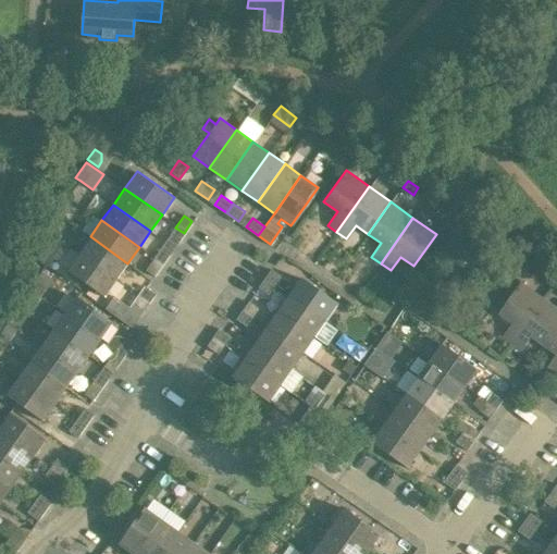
[(27,250),(44,261),(59,238),(42,228),(27,250)]
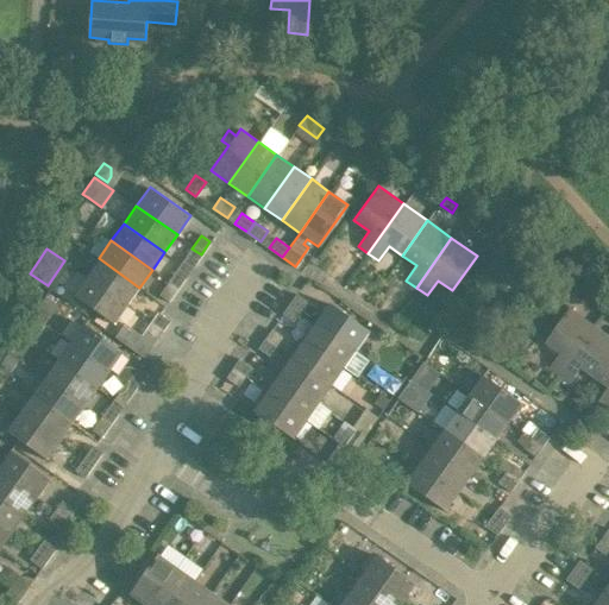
[(193,266),(201,254),(192,249),(183,260),(193,266)]
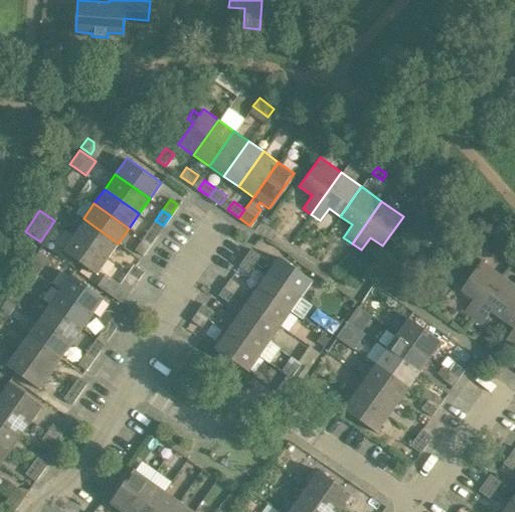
[(72,233),(107,258),(118,243),(83,218),(72,233)]
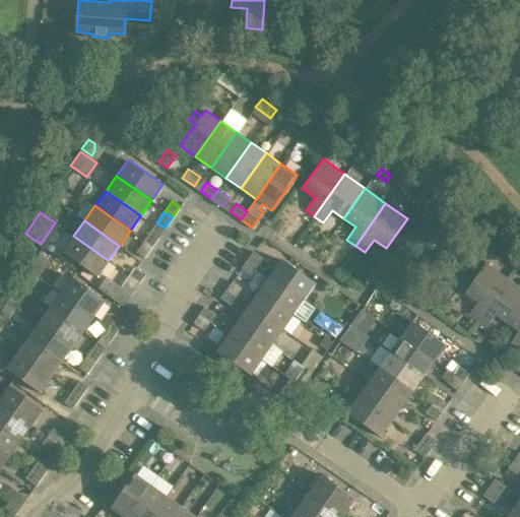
[(151,231),(143,242),(151,247),(158,237),(151,231)]
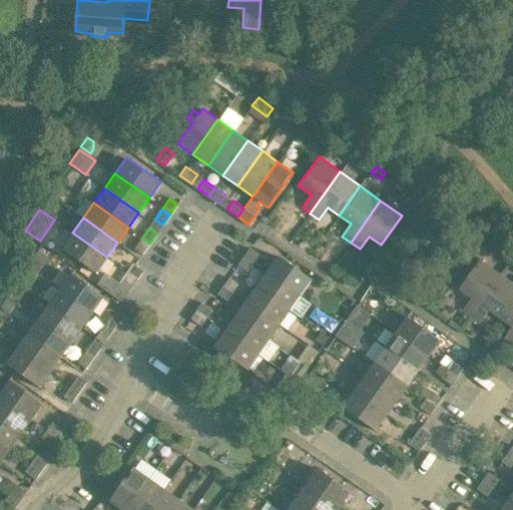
[(95,273),(106,257),(72,232),(61,247),(95,273)]
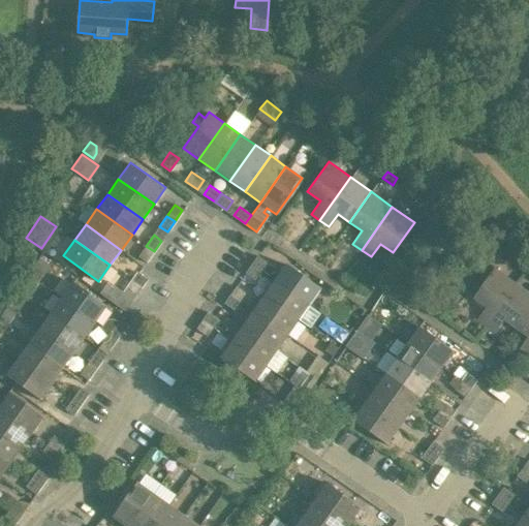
[(146,263),(154,251),(146,246),(137,257),(146,263)]
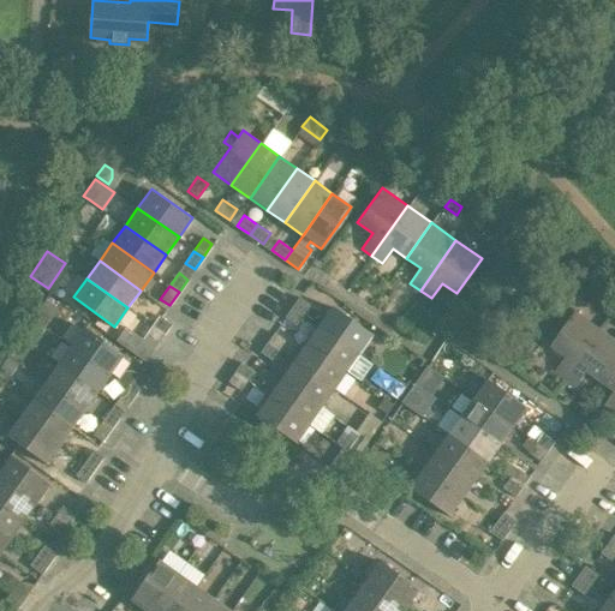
[(584,286),(577,294),(589,303),(595,294),(584,286)]
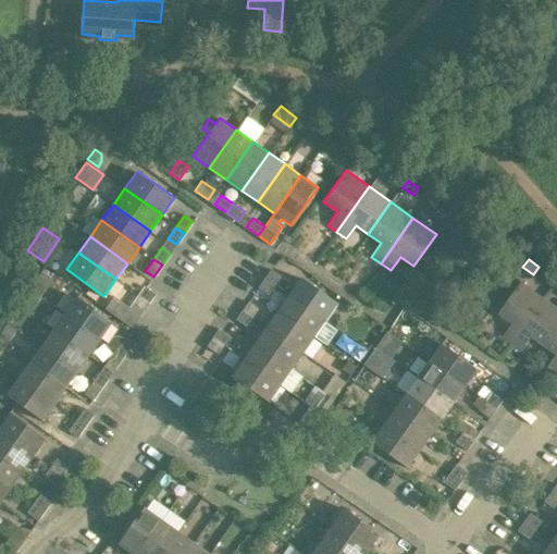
[(271,269),(264,278),(275,285),(282,277),(271,269)]
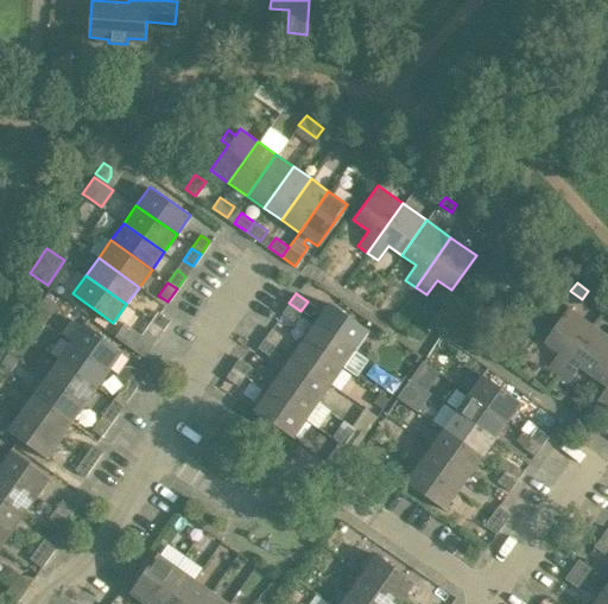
[(327,302),(314,320),(355,349),(368,330),(327,302)]
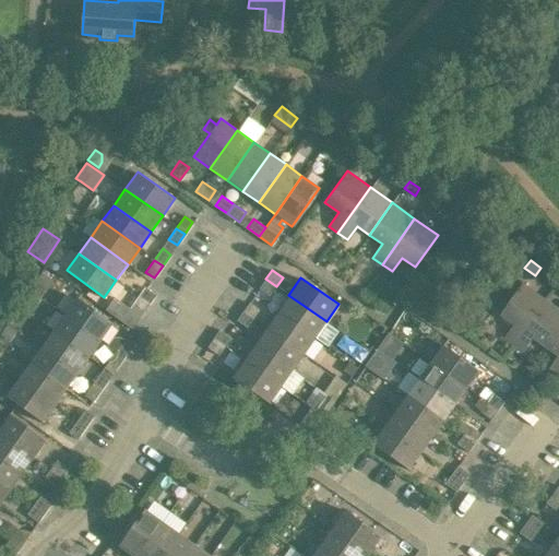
[(270,295),(276,286),(265,279),(259,287),(270,295)]
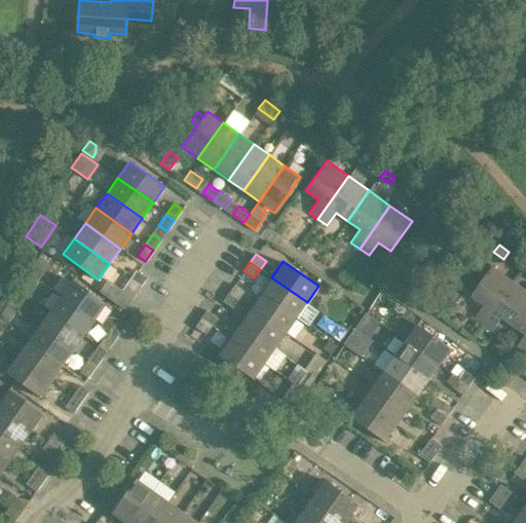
[(474,318),(481,324),(512,279),(491,265),(470,296),(483,305),(474,318)]
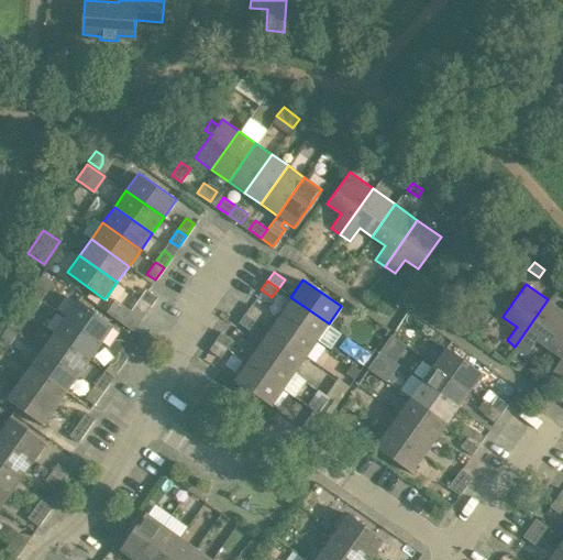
[(144,289),(138,298),(148,306),(155,297),(144,289)]
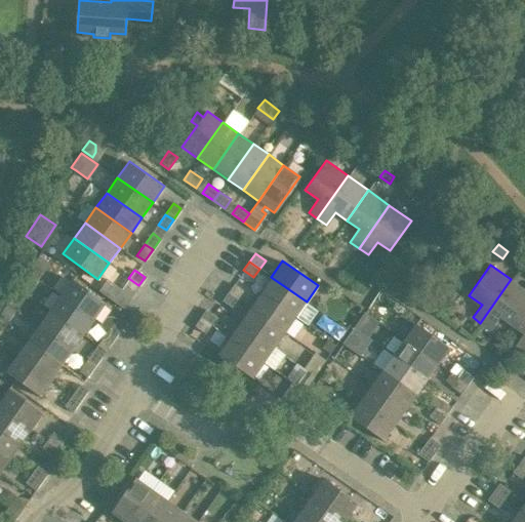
[(115,282),(108,277),(99,289),(107,294),(115,282)]
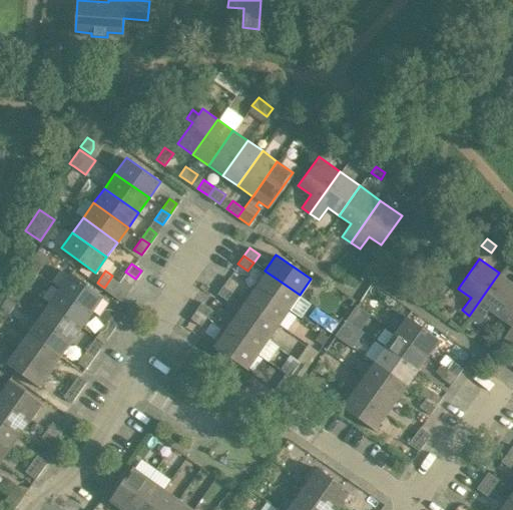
[(300,295),(265,271),(254,287),(289,311),(300,295)]
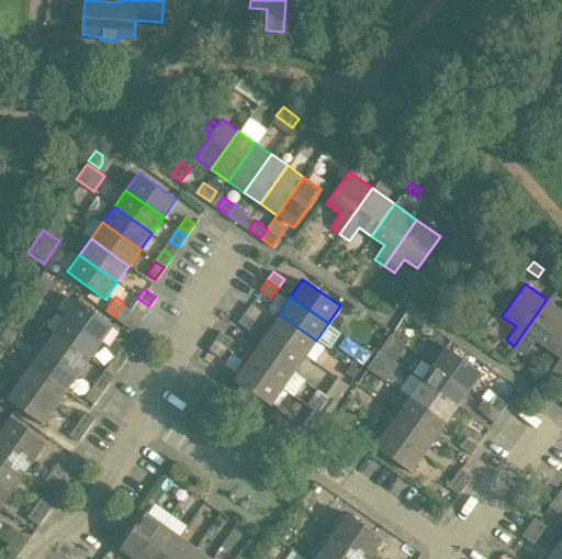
[(142,314),(148,305),(137,298),(131,306),(142,314)]
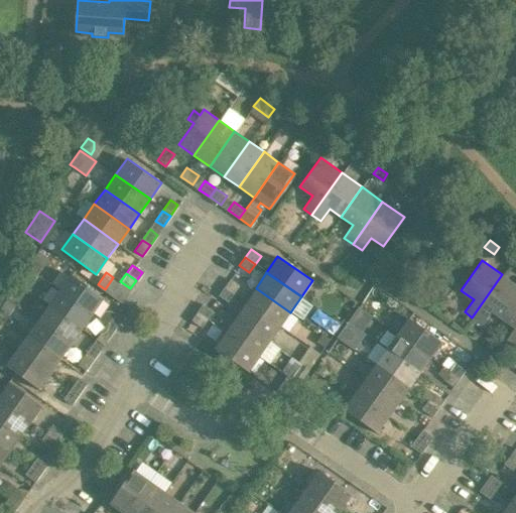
[(70,274),(58,290),(93,314),(104,298),(70,274)]
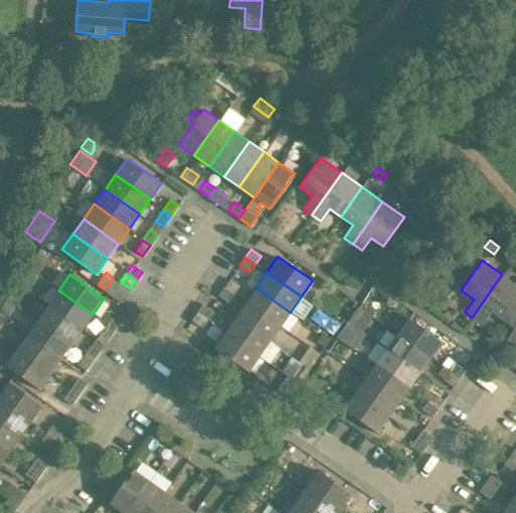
[(501,319),(515,298),(515,284),(502,274),(472,317),(483,325),(492,312),(501,319)]
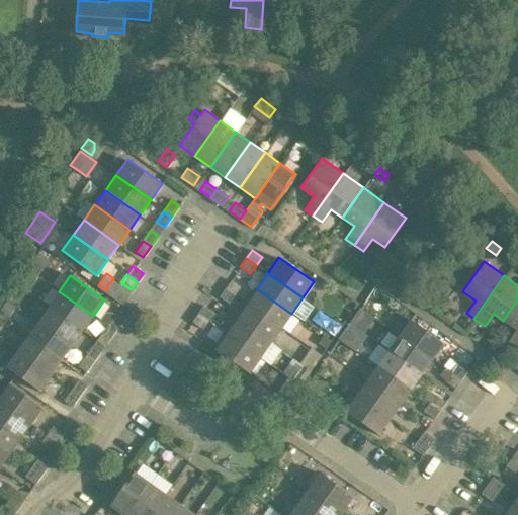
[(231,279),(225,287),(235,294),(241,286),(231,279)]
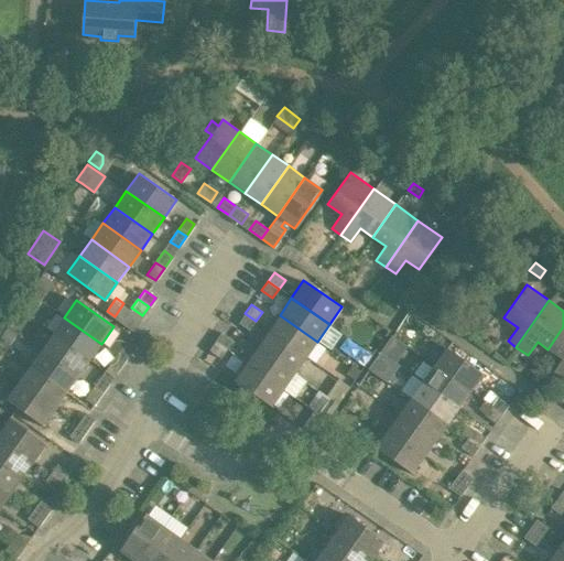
[(249,330),(256,321),(245,313),(238,322),(249,330)]
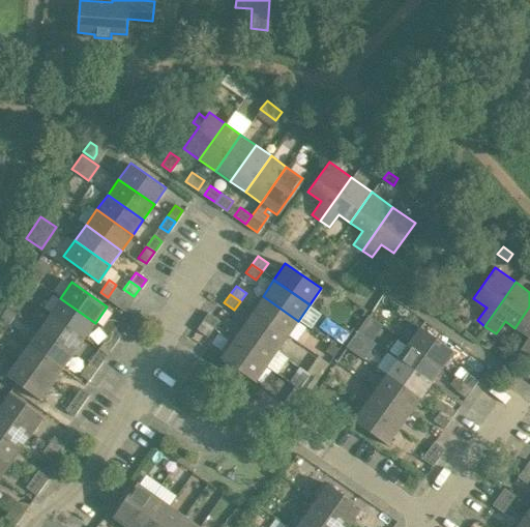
[(298,321),(263,296),(253,311),(288,335),(298,321)]
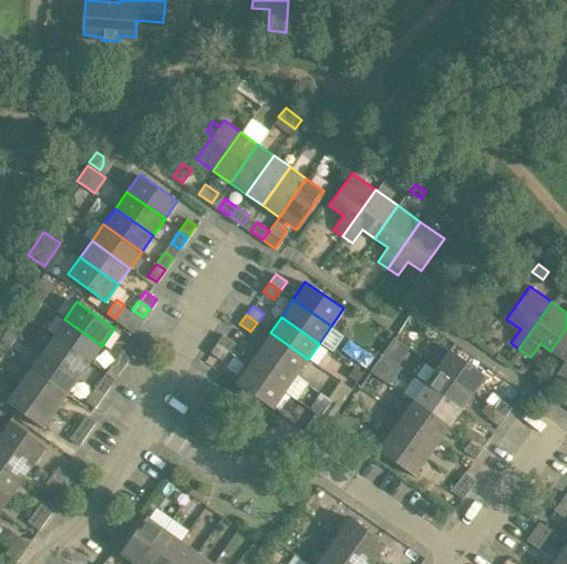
[(53,336),(90,362),(102,346),(64,319),(53,336)]
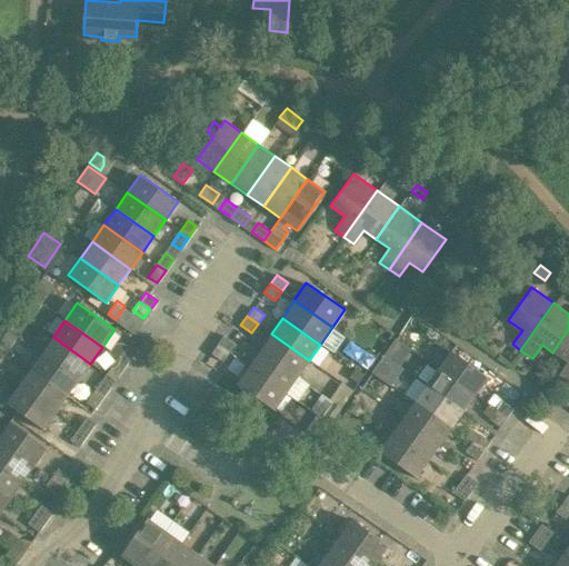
[(0,339),(9,346),(17,335),(8,329),(0,339)]
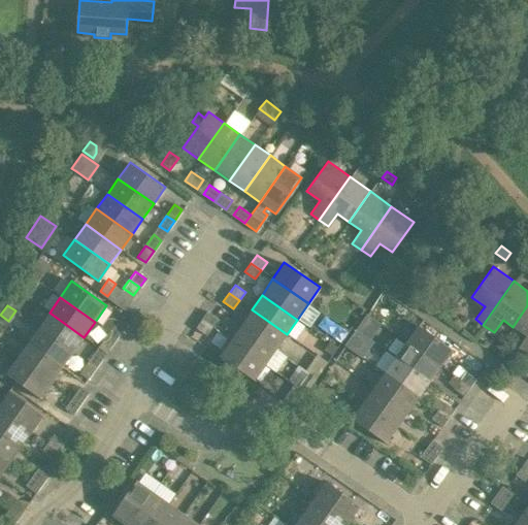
[(526,354),(527,350),(527,305),(513,327),(526,336),(518,349),(526,354)]
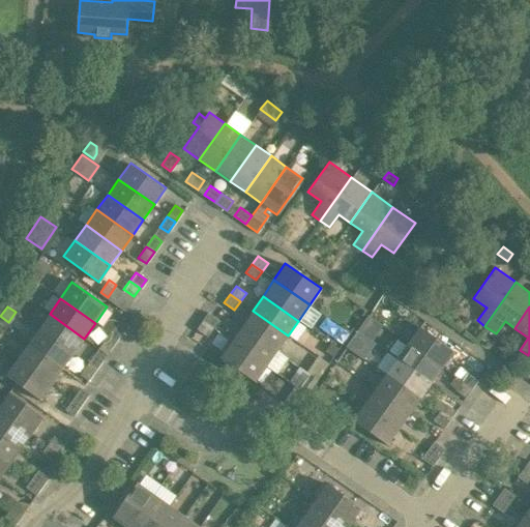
[(288,335),(253,311),(242,326),(277,351),(288,335)]
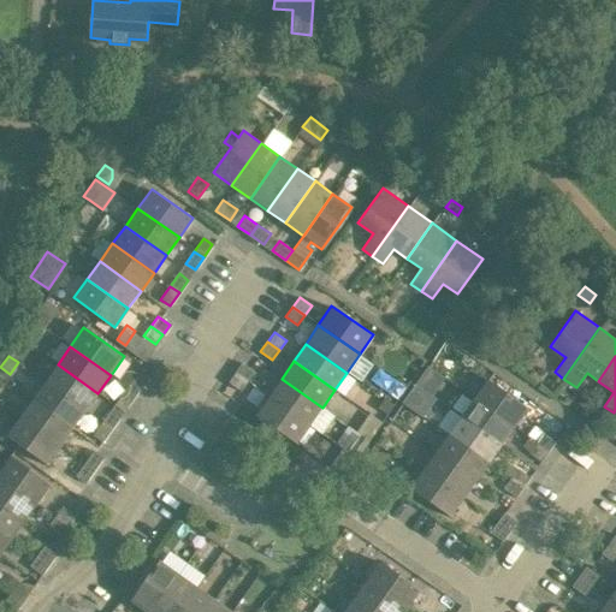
[(242,362),(235,372),(247,380),(254,370),(242,362)]
